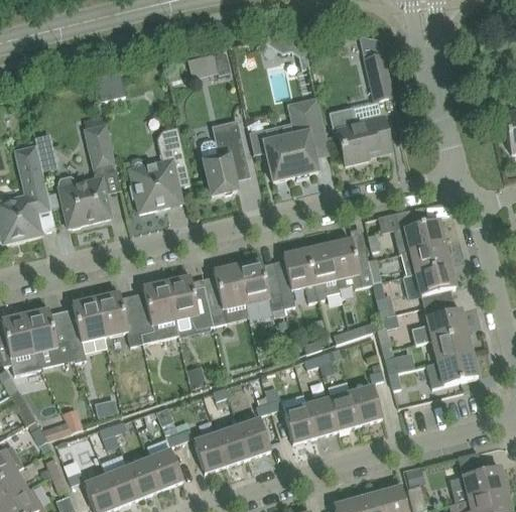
[(300,35),(258,37),(280,52),(281,52),(291,50),(298,55),(301,69),(309,68),(300,35)]
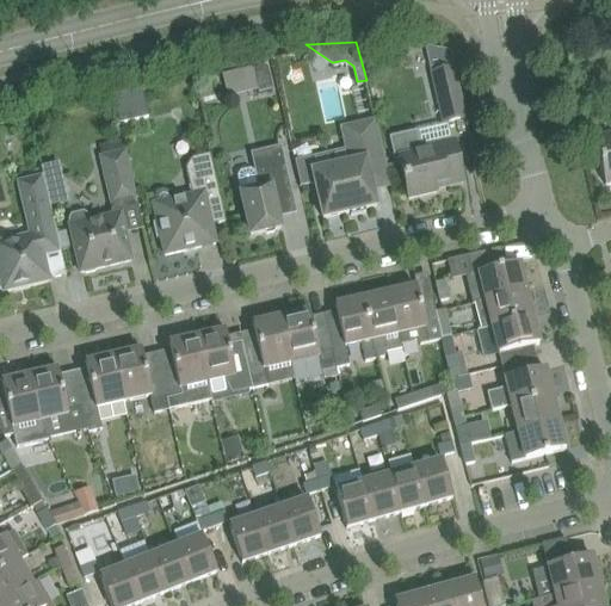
[(252,65),(258,87),(272,84),(266,62),(252,65)]
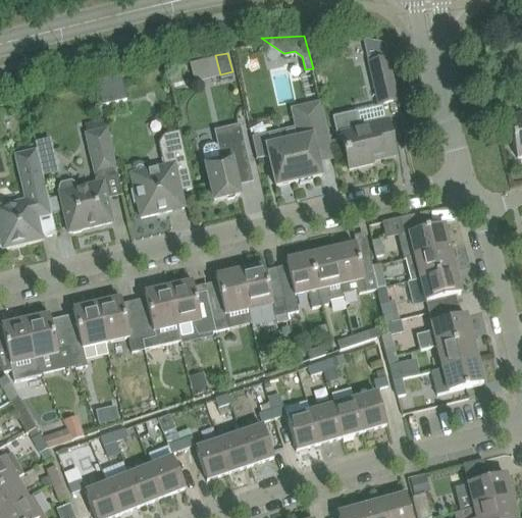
[(367,58),(377,102),(398,98),(387,53),(367,58)]
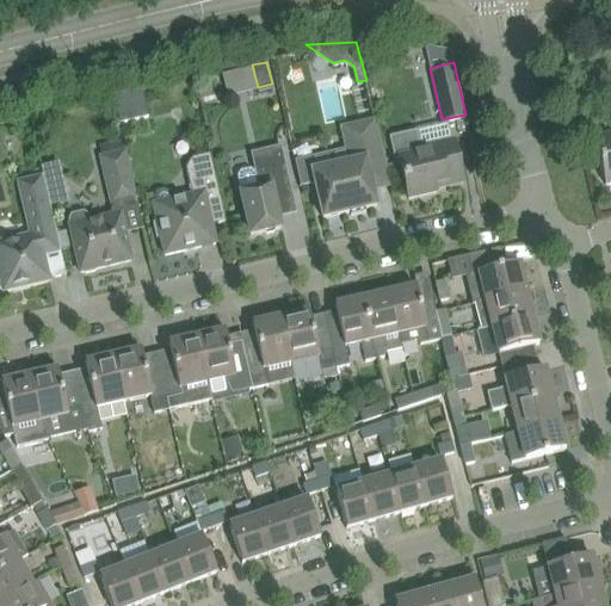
[(112,91),(119,119),(148,112),(142,84),(112,91)]
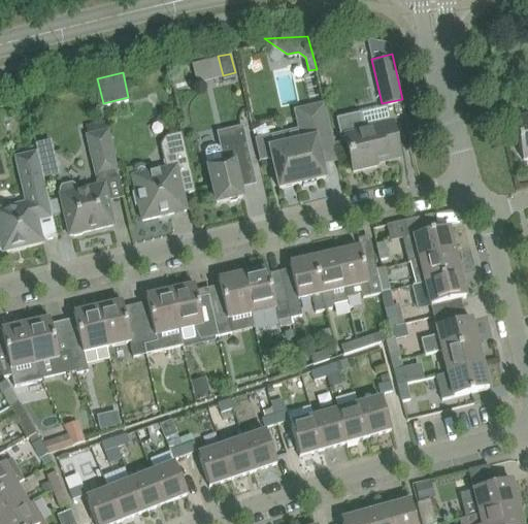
[(302,137),(269,145),(278,186),(302,179),(302,183),(316,179),(315,177),(325,174),(321,161),(337,157),(325,101),(295,107),(302,137)]
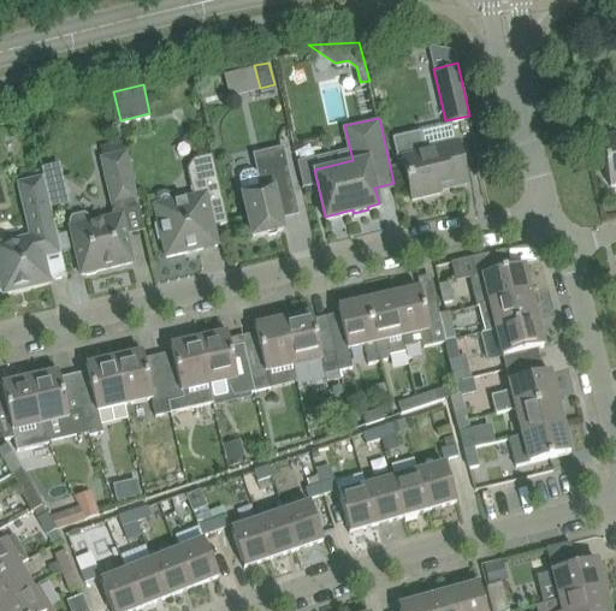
[(466,176),(457,137),(424,146),(420,128),(391,135),(397,158),(402,156),(412,196),(439,190),(437,182),(466,176)]
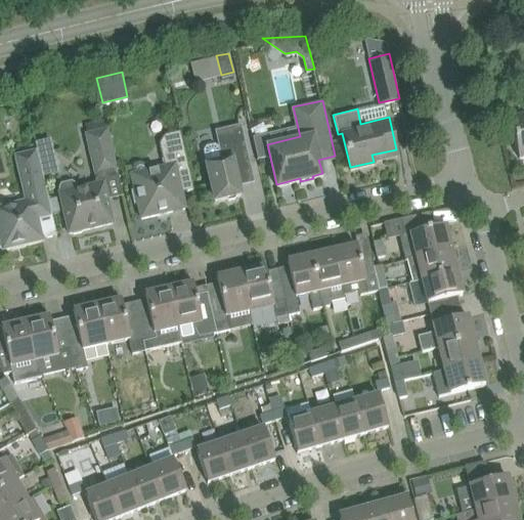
[(523,112),(509,116),(519,156),(523,154),(523,112)]
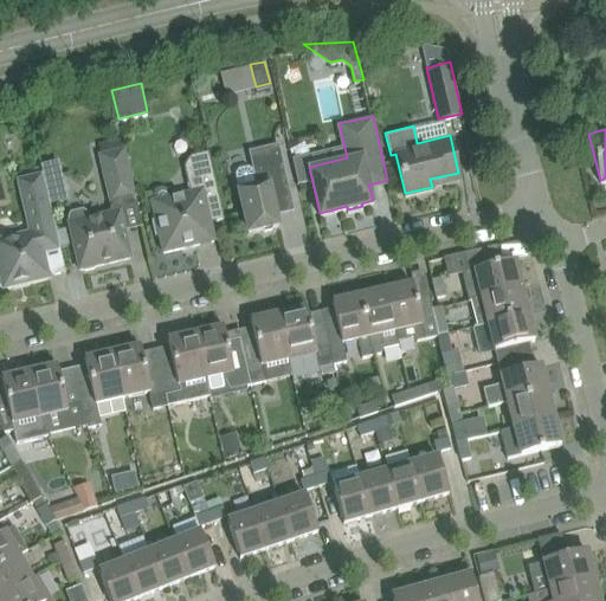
[(237,166),(234,170),(238,188),(247,230),(259,226),(264,230),(271,227),(274,224),(278,223),(276,212),(270,191),(289,187),(283,159),(278,141),(247,148),(252,166),(247,163),(237,166)]
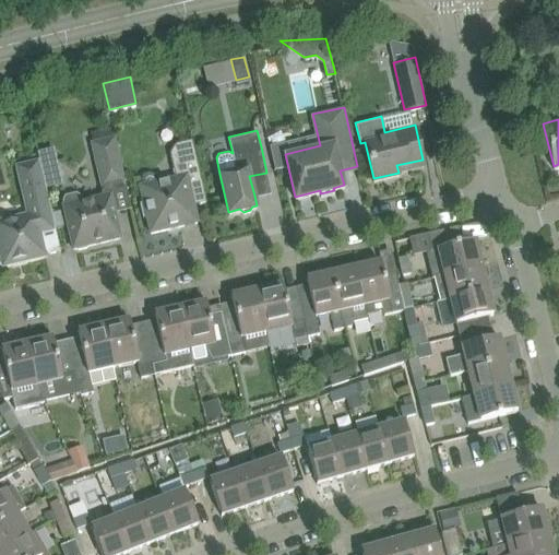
[(92,140),(102,182),(123,178),(113,136),(92,140)]
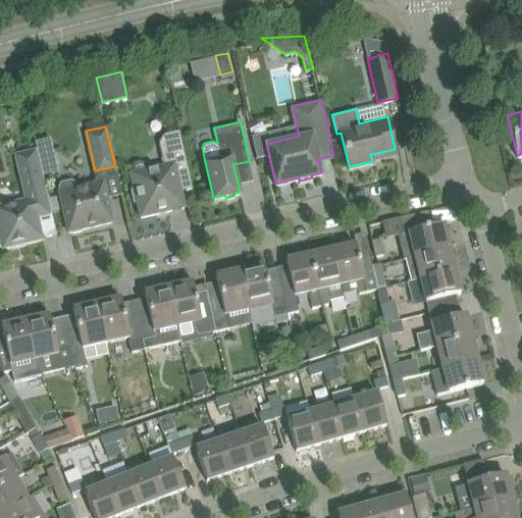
[(165,207),(165,209),(184,205),(180,189),(192,186),(178,128),(163,132),(158,141),(163,160),(129,168),(134,186),(131,187),(134,200),(137,199),(140,214),(158,210),(158,209),(165,207)]
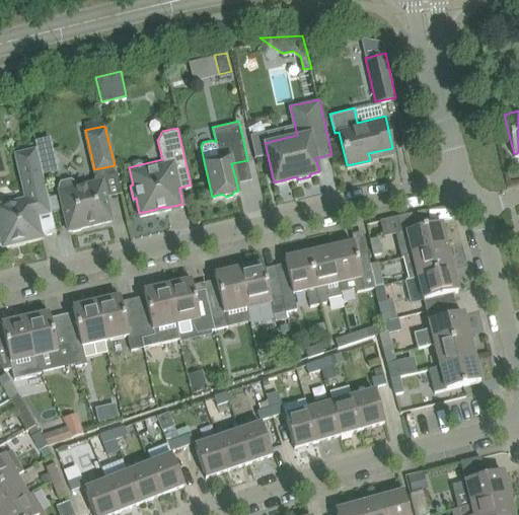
[(15,152),(26,197),(15,199),(16,202),(0,205),(0,232),(2,243),(10,241),(13,243),(23,240),(25,238),(42,234),(36,213),(51,209),(36,147),(15,152)]
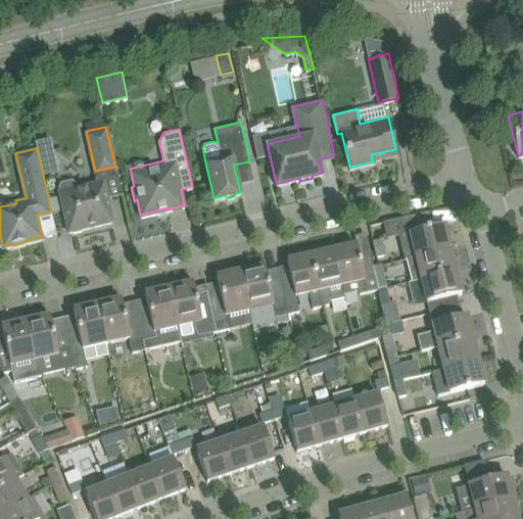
[(68,230),(70,229),(73,231),(82,229),(83,226),(112,220),(103,180),(76,186),(75,182),(72,179),(60,181),(58,185),(68,230)]
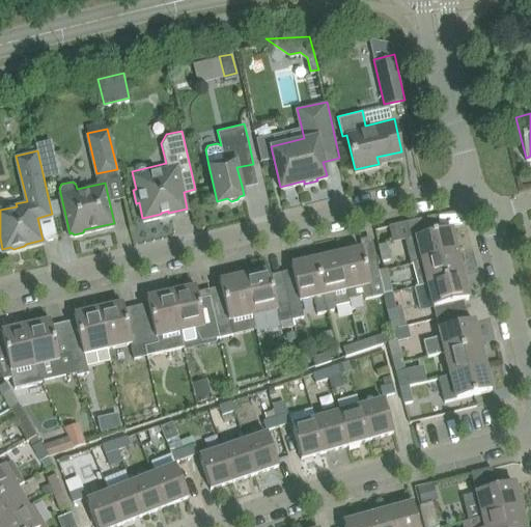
[(404,237),(410,260),(421,258),(456,249),(450,225),(449,226),(448,223),(437,222),(435,213),(407,219),(411,236),(404,237)]
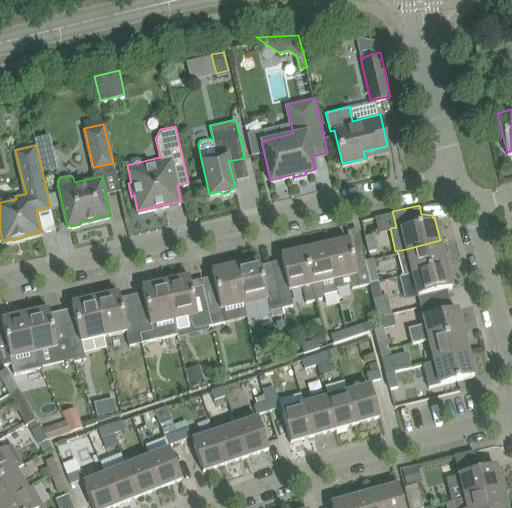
[(365,234),(368,249),(376,247),(373,232),(365,234)]
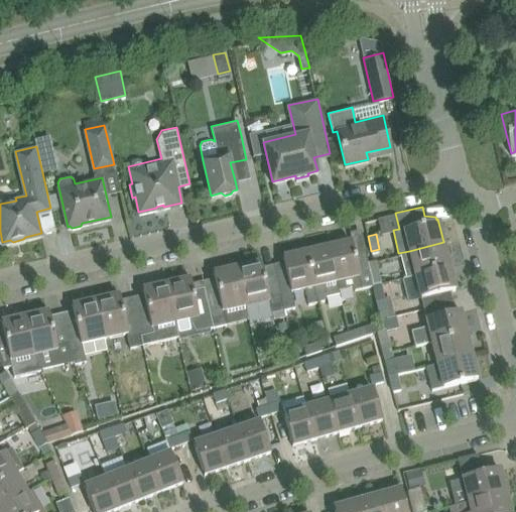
[(372,282),(369,268),(365,249),(354,252),(351,239),(329,245),(338,286),(350,283),(354,286),(372,282)]
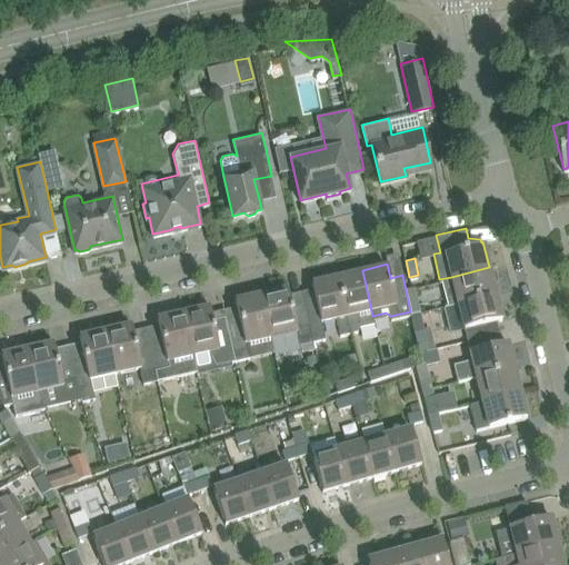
[(447,304),(458,301),(496,291),(492,283),(496,281),(498,278),(496,269),(492,267),(489,268),(489,267),(451,277),(439,279),(441,279),(447,304)]
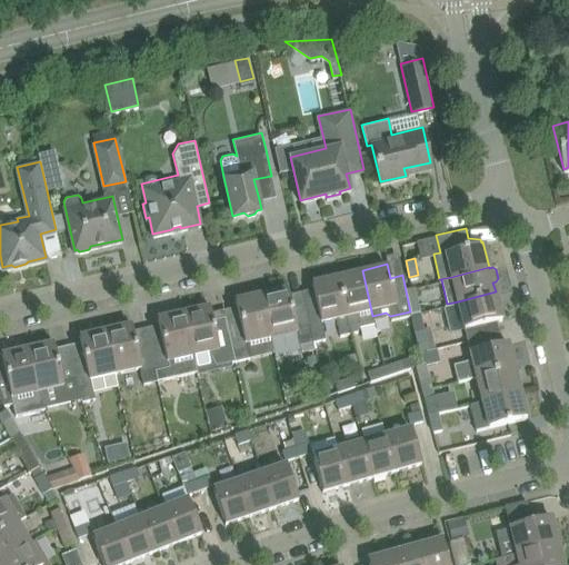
[(362,270),(337,276),(350,329),(357,328),(359,324),(372,320),(372,324),(375,323),(372,316),(362,270)]
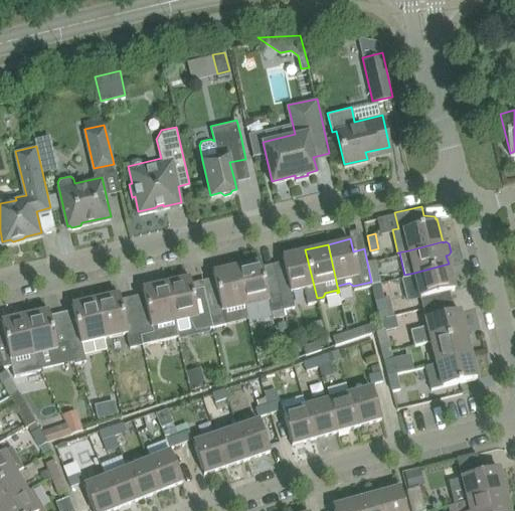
[(278,283),(282,301),(283,306),(294,303),(290,289),(304,286),(307,301),(317,298),(305,249),(282,254),(288,281),(278,283)]
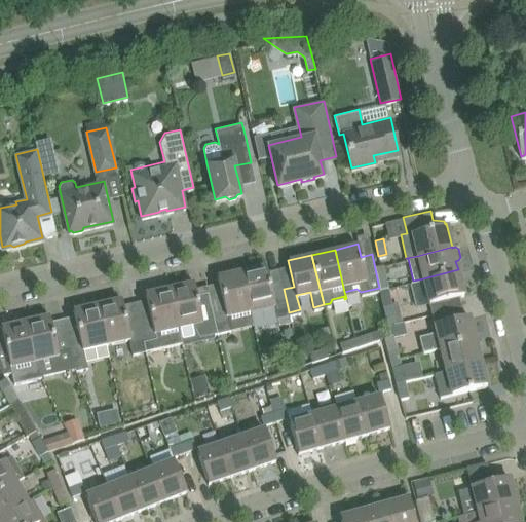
[(288,307),(284,289),(271,292),(265,265),(266,265),(266,264),(242,265),(242,266),(245,266),(245,270),(241,271),(250,309),(273,304),(274,310),(275,315),(289,312),(288,307)]
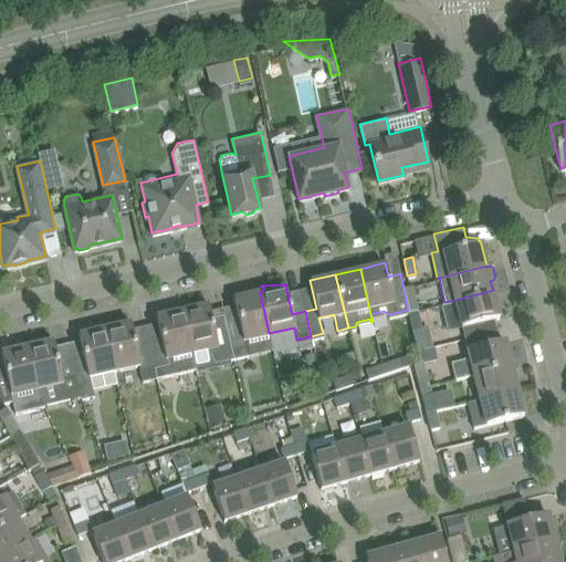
[(240,326),(228,329),(231,349),(232,349),(245,345),(244,339),(269,333),(260,292),(255,293),(254,289),(255,289),(255,288),(232,297),(232,298),(233,298),(240,326)]
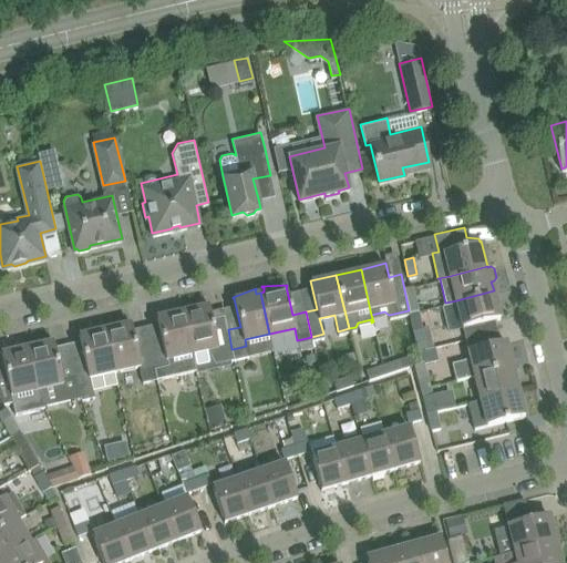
[(494,290),(456,300),(462,325),(500,316),(494,290)]
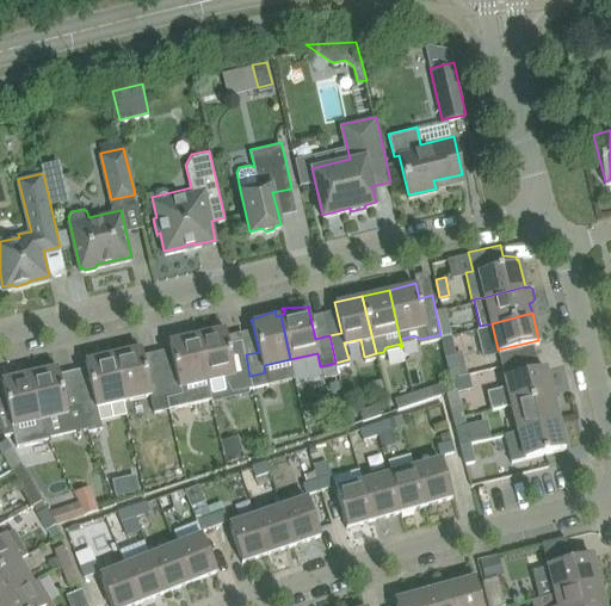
[(451,333),(446,315),(437,317),(440,334),(440,335),(451,333)]
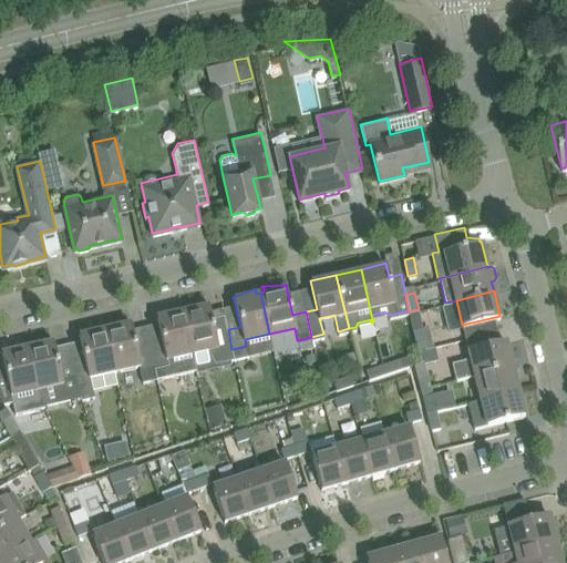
[(186,309),(182,310),(192,351),(208,348),(216,362),(234,358),(233,349),(232,349),(228,329),(224,313),(210,316),(208,304),(209,304),(209,303),(184,305),(184,306),(186,306),(186,309)]
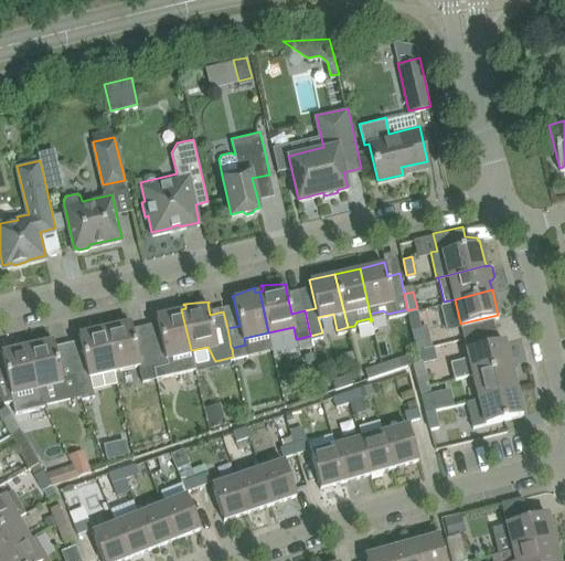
[(159,328),(146,331),(156,376),(195,367),(191,350),(181,309),(178,310),(176,307),(178,306),(178,305),(155,314),(155,315),(156,315),(159,328)]
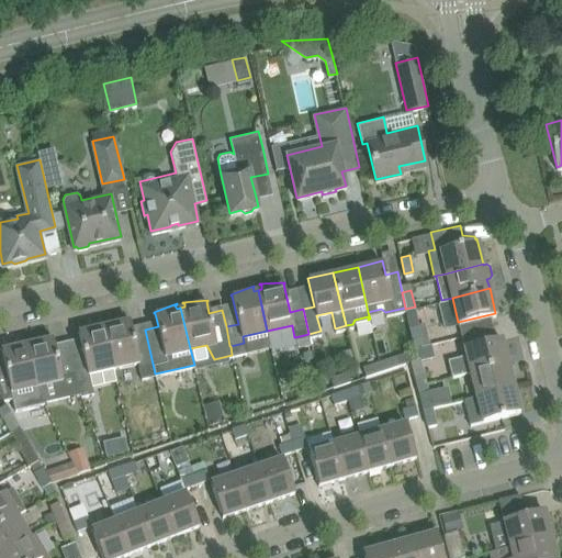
[(418,321),(415,307),(405,309),(414,345),(429,341),(425,320),(418,321)]
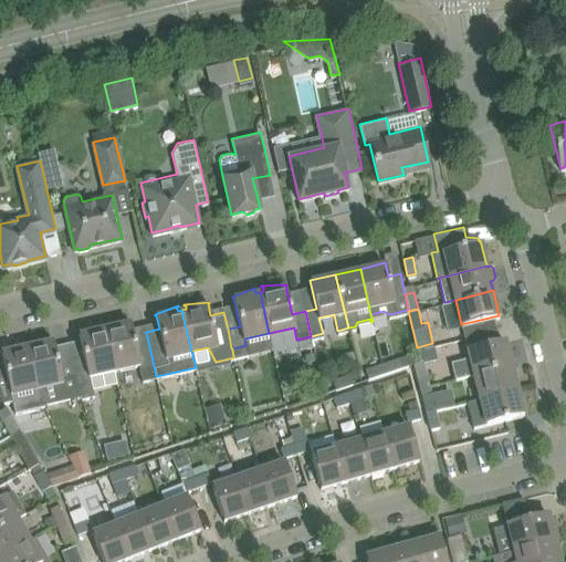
[(108,326),(104,328),(114,370),(138,363),(143,380),(156,376),(146,332),(134,334),(130,321),(132,321),(130,320),(106,322),(106,323),(108,323),(108,326)]
